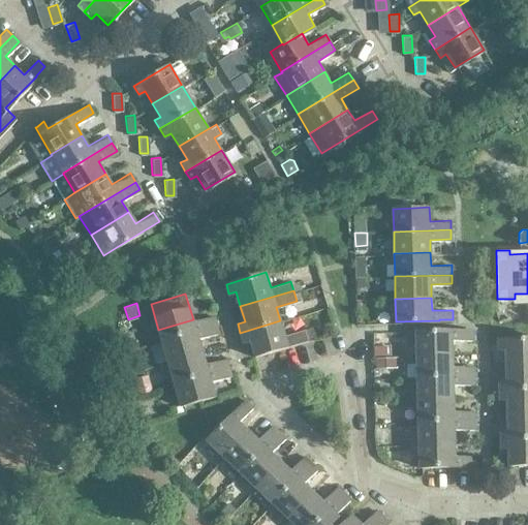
[(165,354),(200,344),(198,338),(219,332),(214,314),(193,320),(193,319),(158,330),(165,354)]
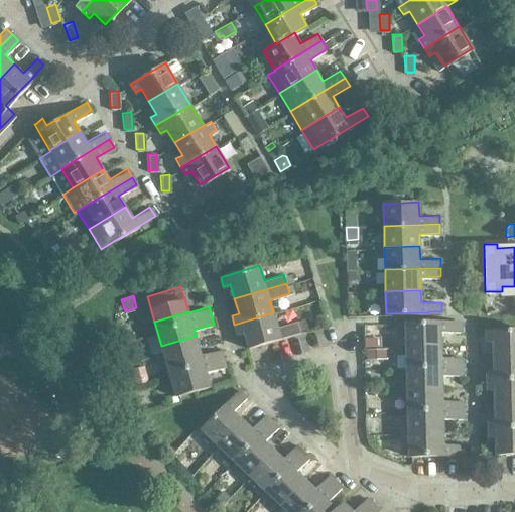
[(277,327),(273,312),(234,325),(237,333),(244,331),(248,347),(300,332),(297,321),(277,327)]
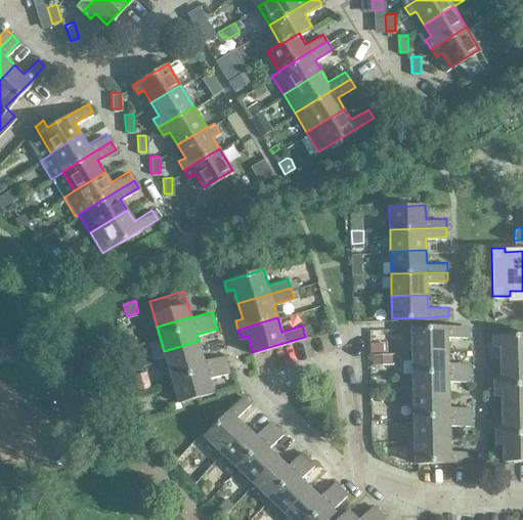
[(411,349),(447,348),(447,336),(468,335),(468,326),(454,326),(411,327),(411,349)]
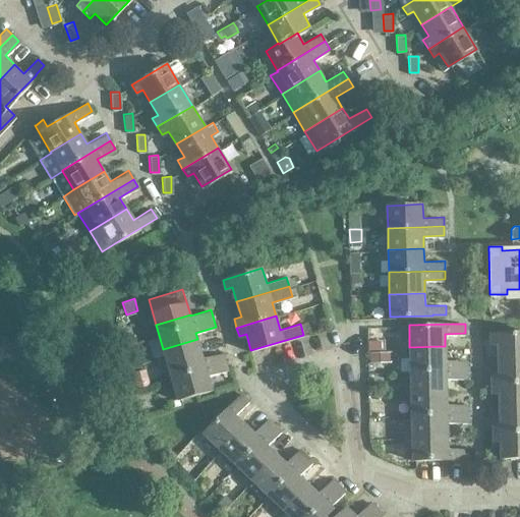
[(498,357),(519,356),(519,331),(489,332),(490,342),(498,342),(498,357)]
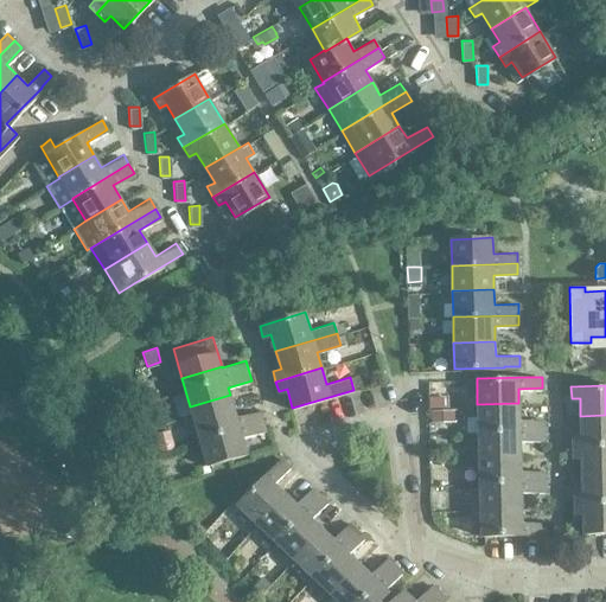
[(198,435),(261,416),(260,410),(236,417),(230,395),(190,407),(198,435)]
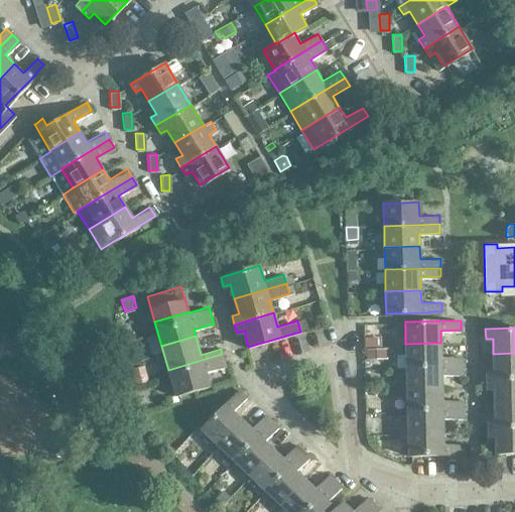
[(406,366),(462,365),(462,356),(441,356),(440,343),(405,344),(406,366)]
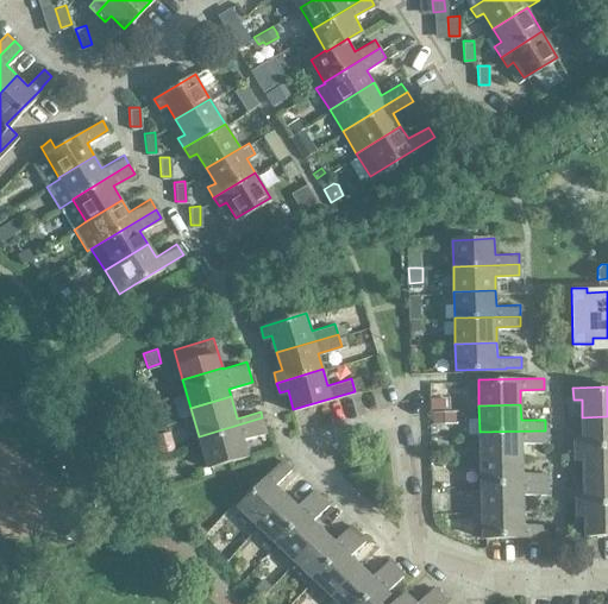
[(455,409),(431,410),(432,422),(455,421),(455,409)]
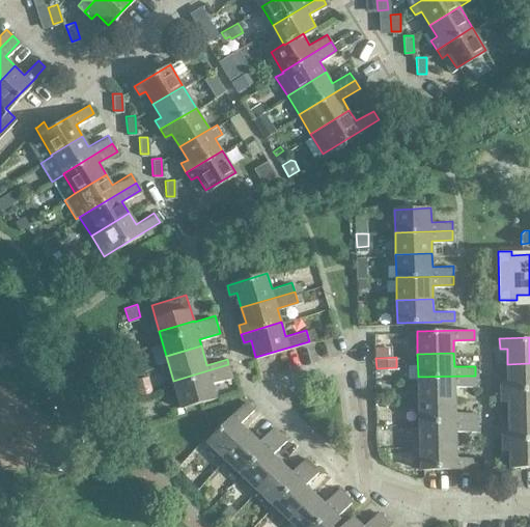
[(529,363),(507,364),(507,380),(500,380),(501,389),(529,388),(529,363)]
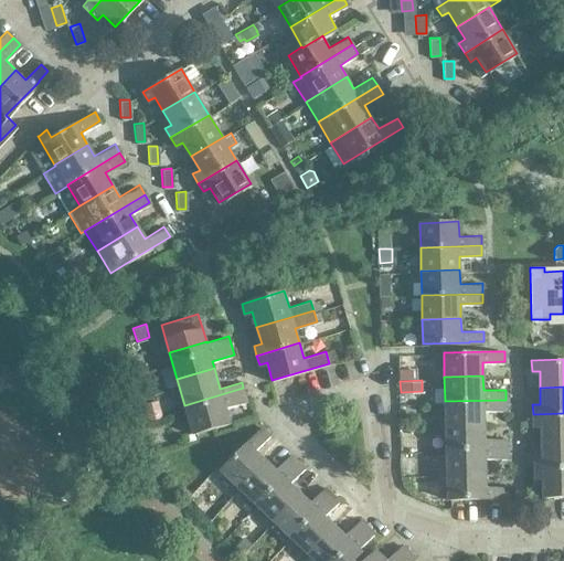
[(243,388),(184,405),(193,433),(230,422),(225,408),(247,401),(243,388)]
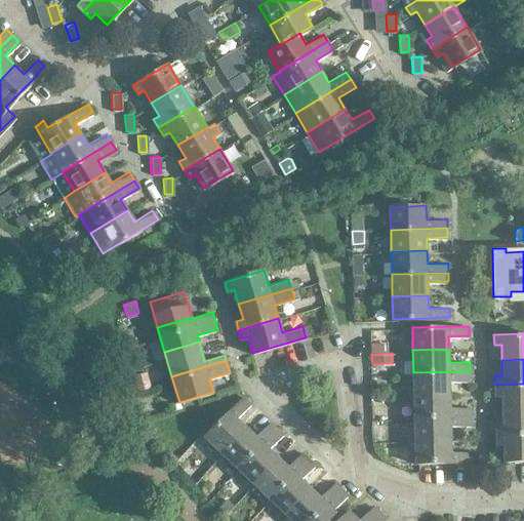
[(414,395),(449,394),(449,381),(470,379),(470,371),(413,372),(414,395)]
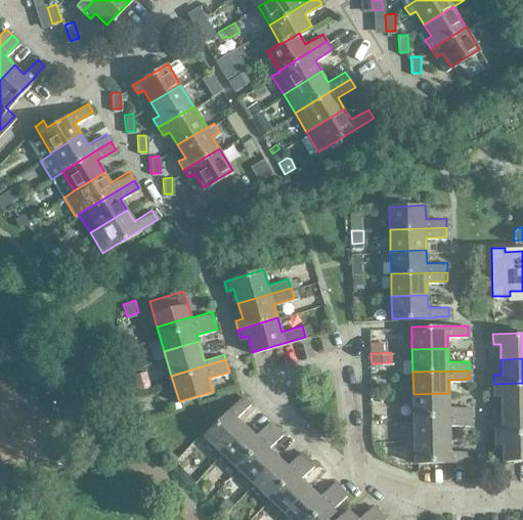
[(502,408),(522,407),(522,383),(494,384),(494,393),(502,393),(502,408)]
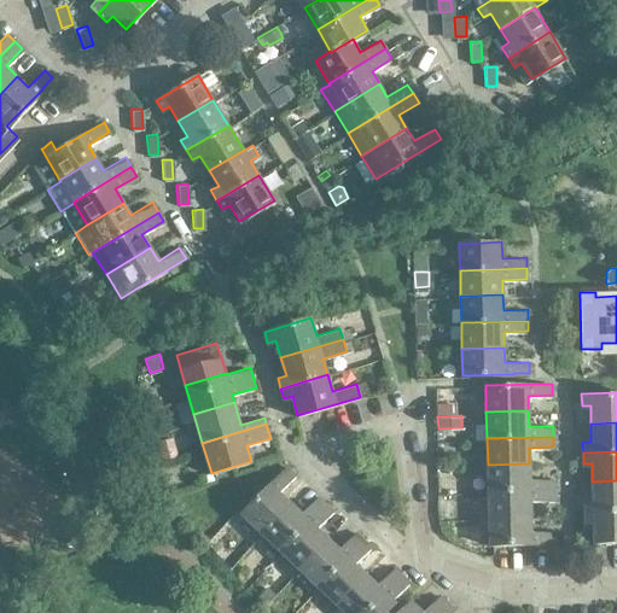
[(488,490),(554,489),(554,478),(530,478),(529,463),(488,465),(488,490)]
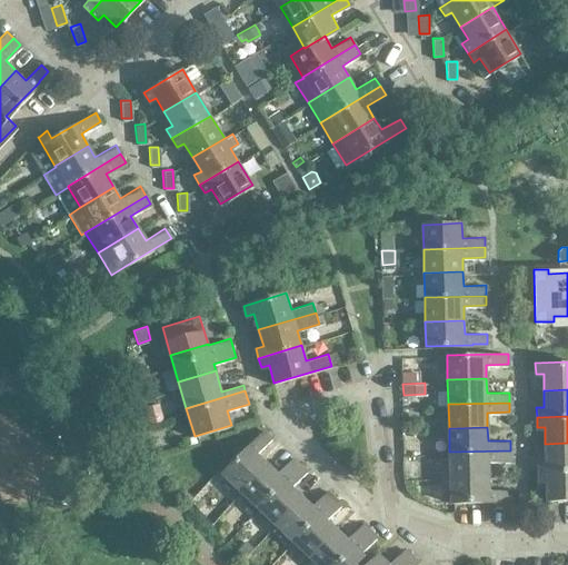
[(240,491),(267,463),(257,453),(272,437),(265,429),(255,440),(255,439),(222,474),(240,491)]
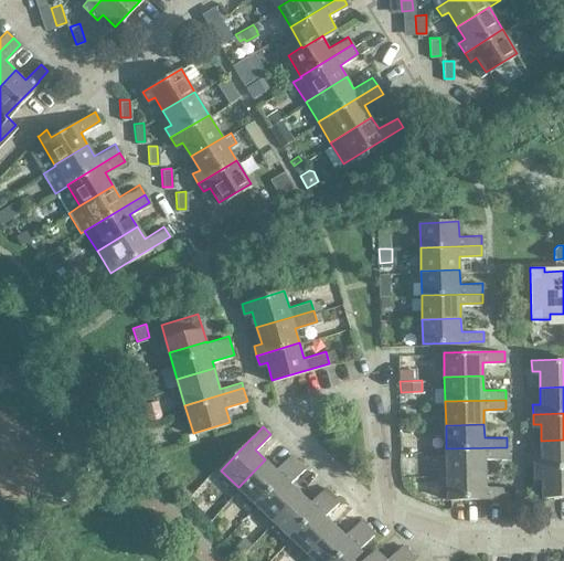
[(534,467),(563,466),(563,440),(541,441),(542,457),(534,457),(534,467)]
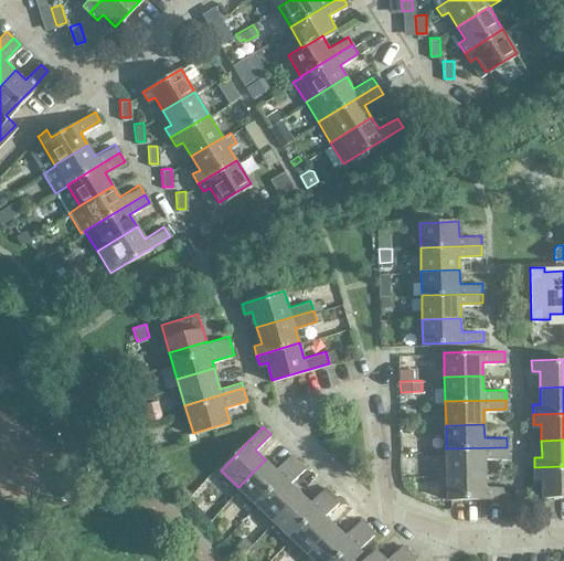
[(447,473),(486,472),(485,457),(508,456),(507,447),(446,448),(447,473)]
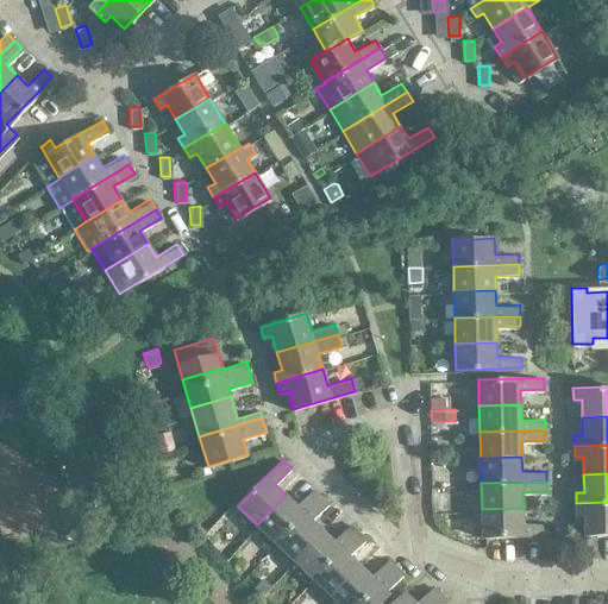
[(286,495),(257,524),(276,542),(321,495),(313,488),(296,505),(286,495)]
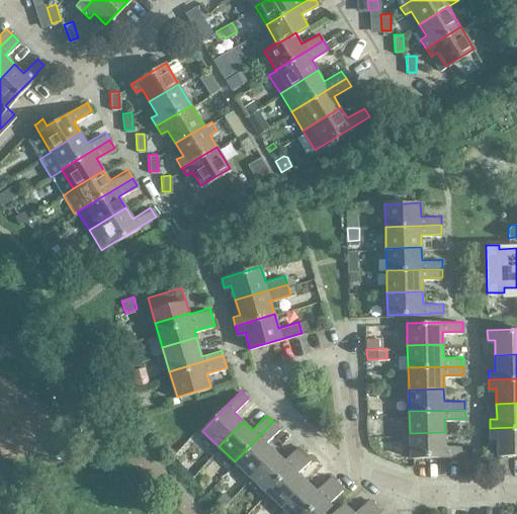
[(273,421),(235,461),(250,477),(274,451),(265,442),(279,427),(273,421)]
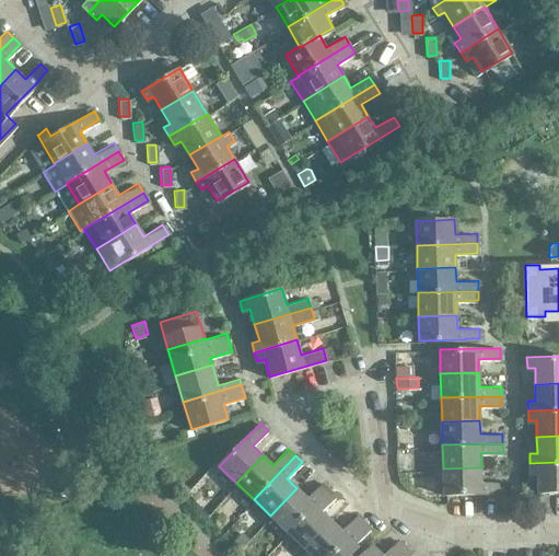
[(558,462),(530,463),(530,473),(537,472),(537,490),(558,489),(558,462)]
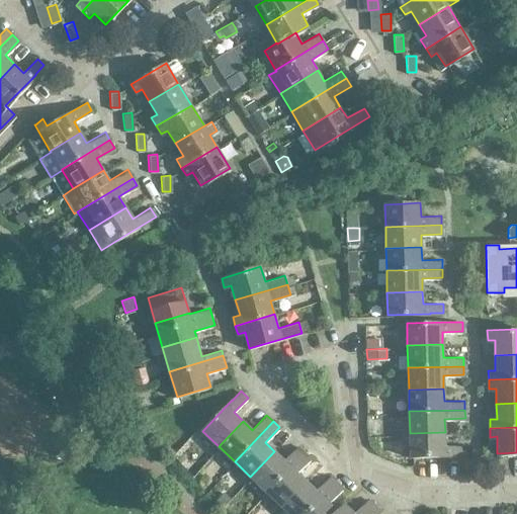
[(445,432),(410,433),(410,456),(453,454),(466,453),(465,444),(445,445),(445,432)]
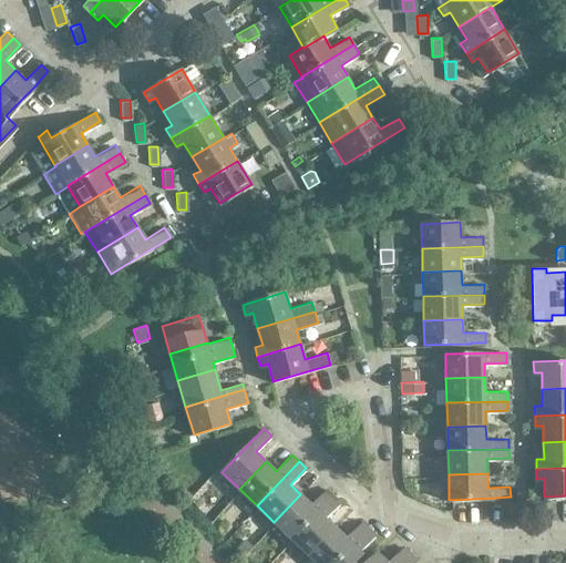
[(300,494),(274,522),(291,539),(333,494),(327,488),(311,504),(300,494)]
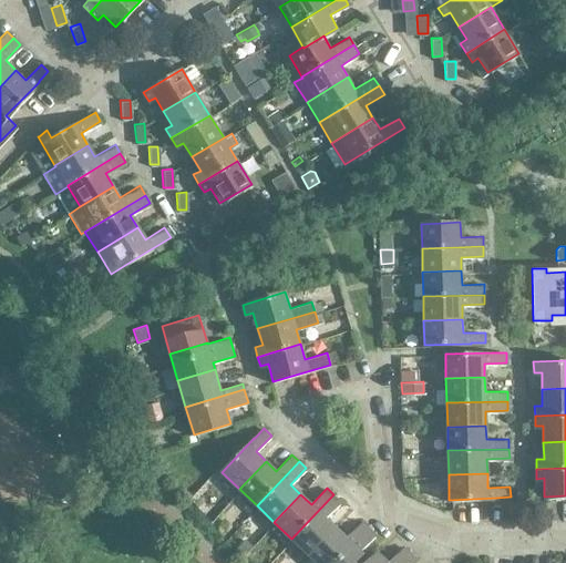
[(333,494),(291,539),(309,555),(336,528),(325,518),(340,501),(333,494)]
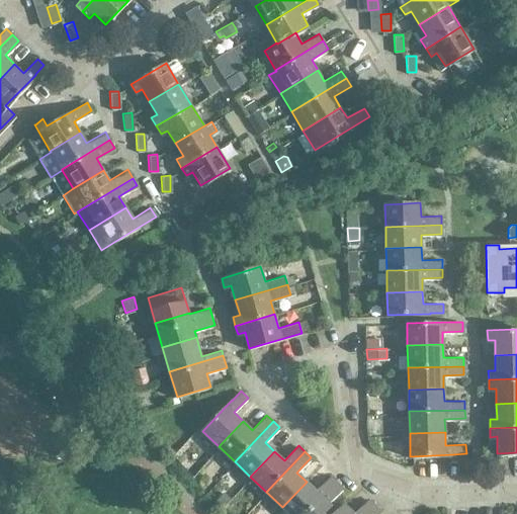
[(307,482),(282,507),(289,513),(305,513),(336,482),(330,475),(316,490),(307,482)]
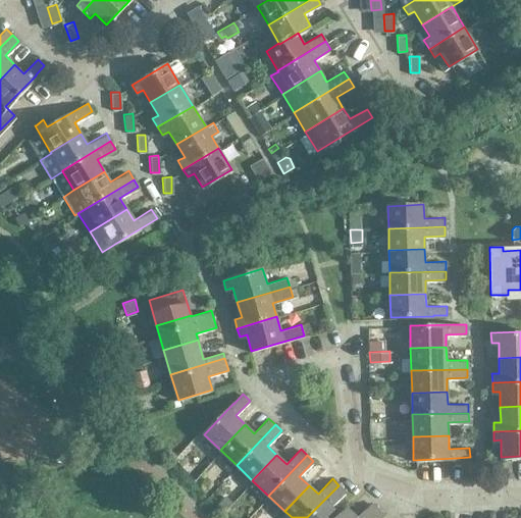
[(339,485),(307,517),(337,517),(348,508),(347,507),(340,514),(331,506),(346,491),(339,485)]
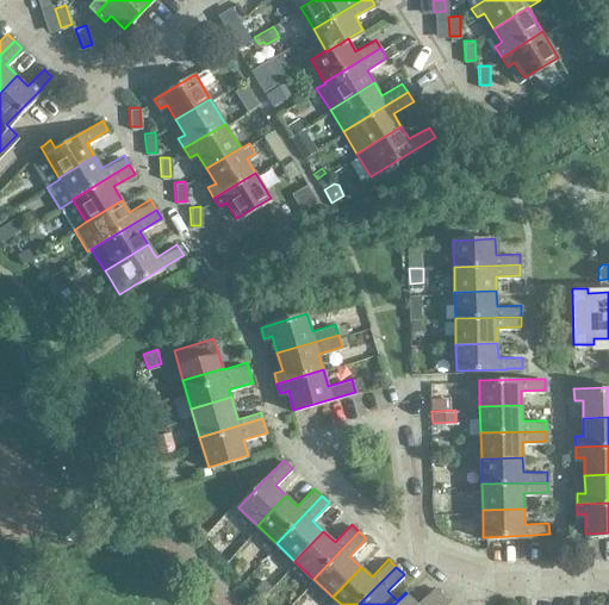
[(253,587),(261,596),(271,585),(263,578),(253,587)]
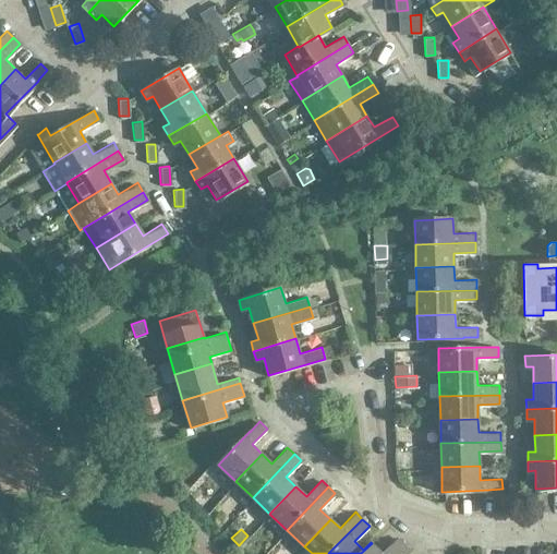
[(372,543),(361,553),(394,553),(403,543),(397,537),(382,553),(372,543)]
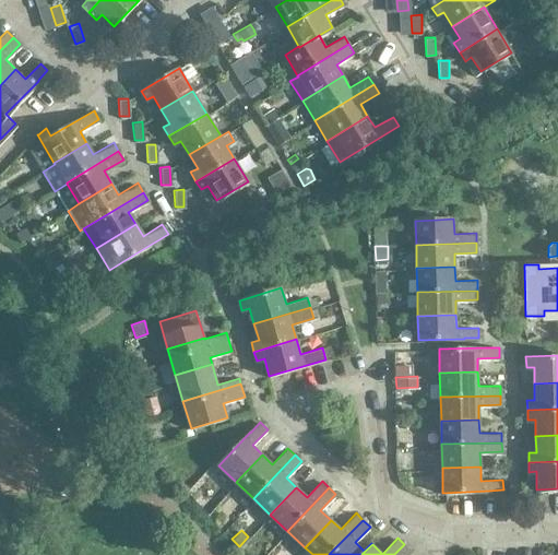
[(404,544),(394,554),(407,554),(412,551),(404,544)]
